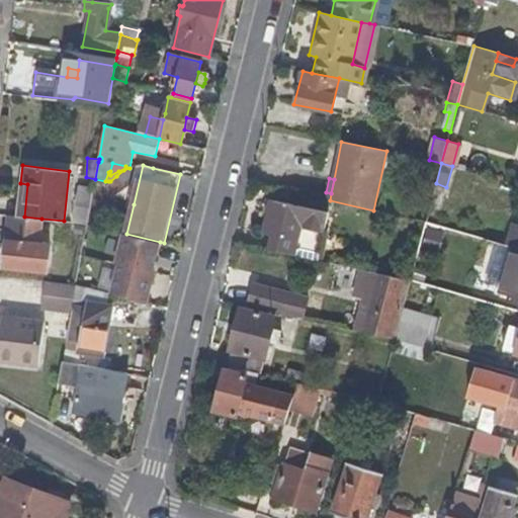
[(24,217),(27,184),(20,183),(16,216),(24,217)]
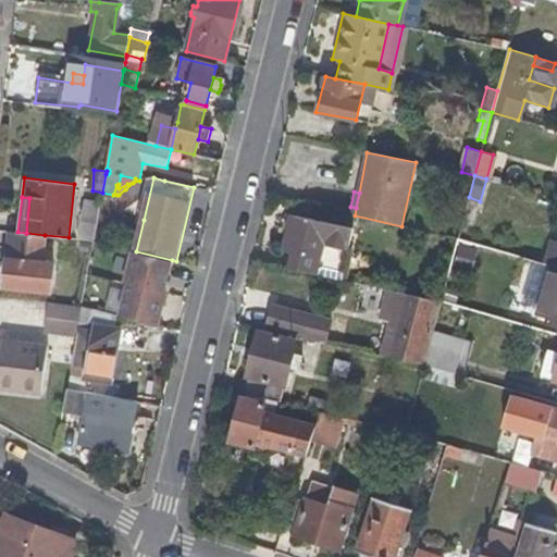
[(342,280),(351,227),(289,213),(282,249),(292,252),(288,268),(342,280)]
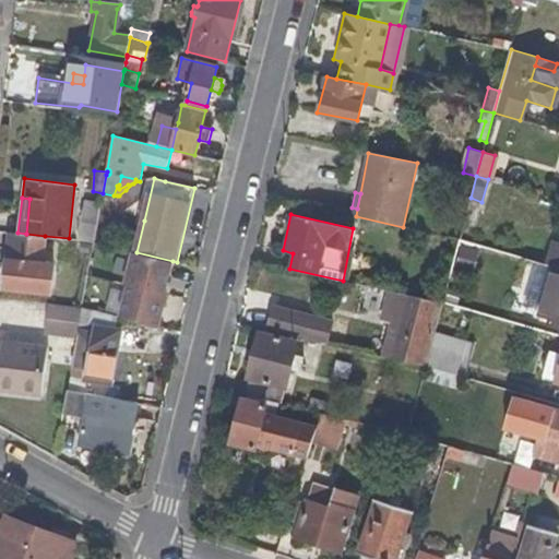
[(50,292),(55,264),(43,262),(42,260),(45,236),(26,234),(18,233),(10,233),(3,286),(35,290),(50,292)]
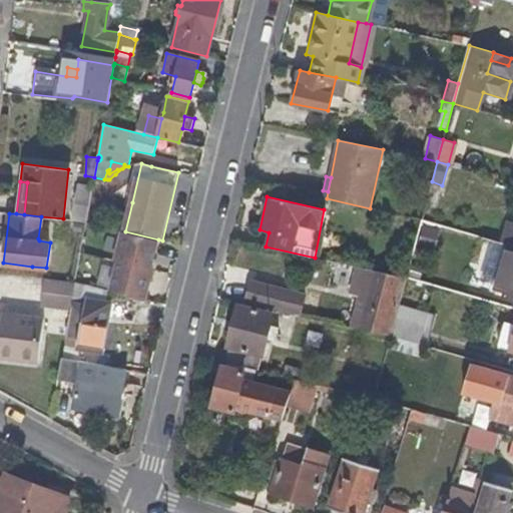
[(512,223),(504,221),(499,241),(508,245),(512,245),(512,223)]
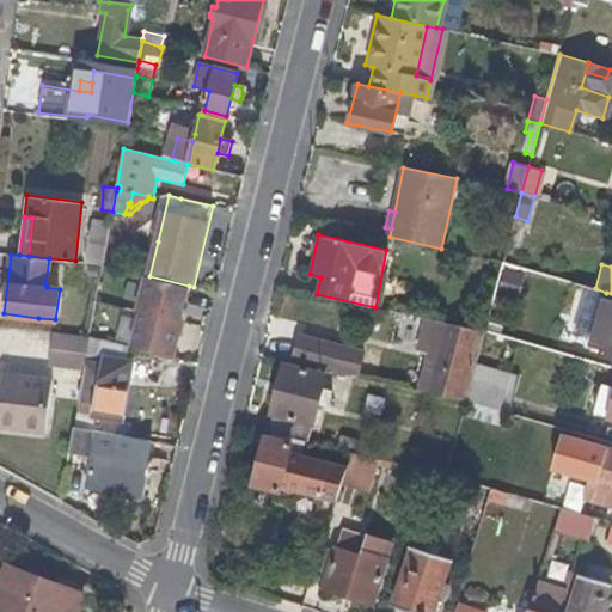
[(179,323),(189,286),(150,276),(147,276),(138,313),(140,314),(179,323)]
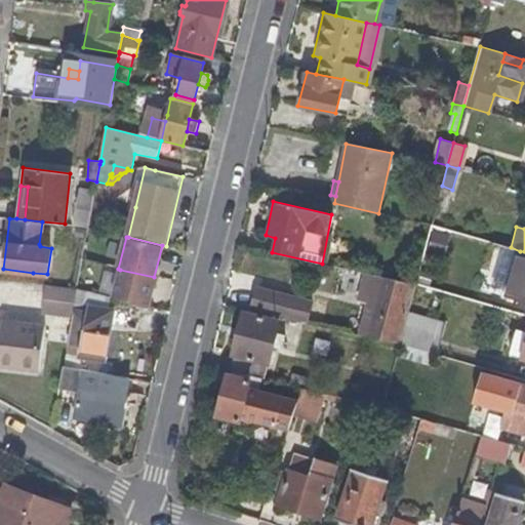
[(524,303),(524,251),(520,251),(508,297),(524,303)]
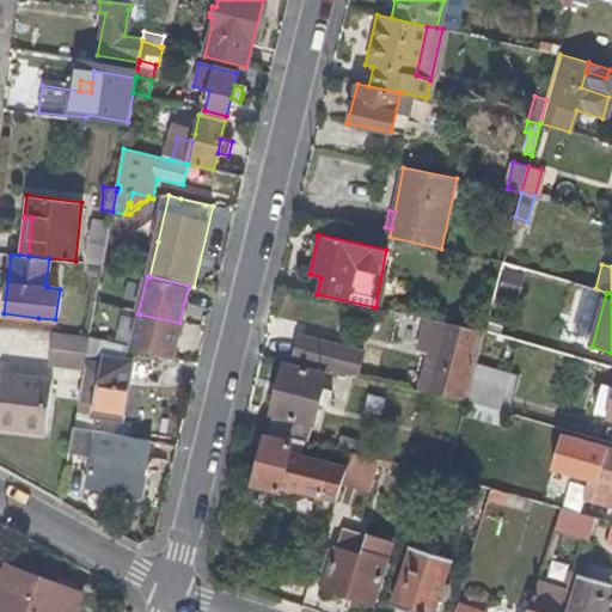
[(176,357),(184,324),(179,323),(140,314),(133,347),(176,357)]
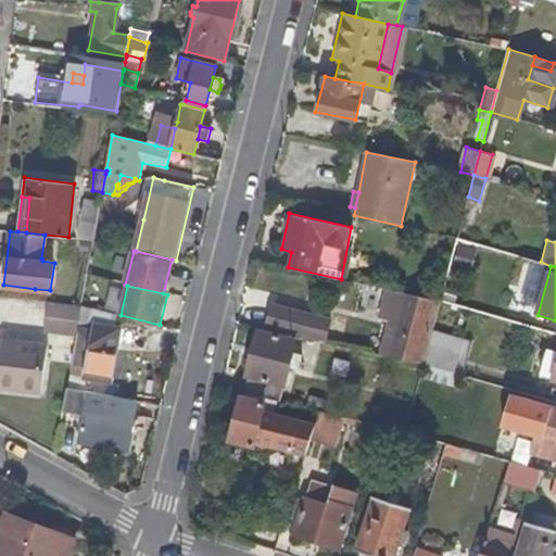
[(434,324),(440,300),(387,289),(380,316),(391,319),(384,348),(420,357),(428,324),(434,324)]
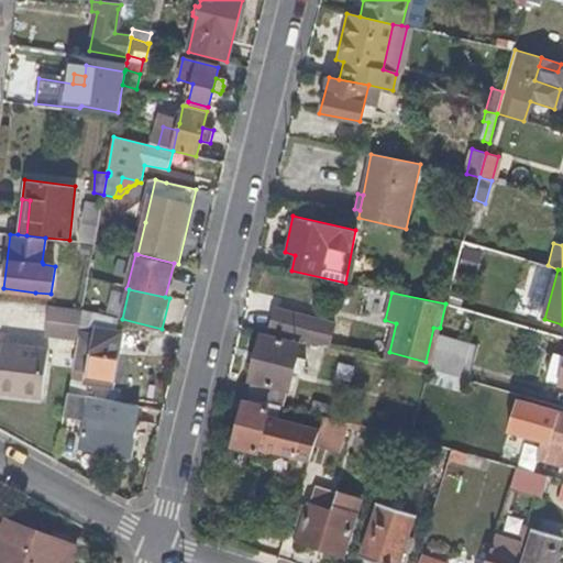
[(78,331),(83,310),(54,306),(52,335),(58,335),(72,338),(77,339),(78,331)]
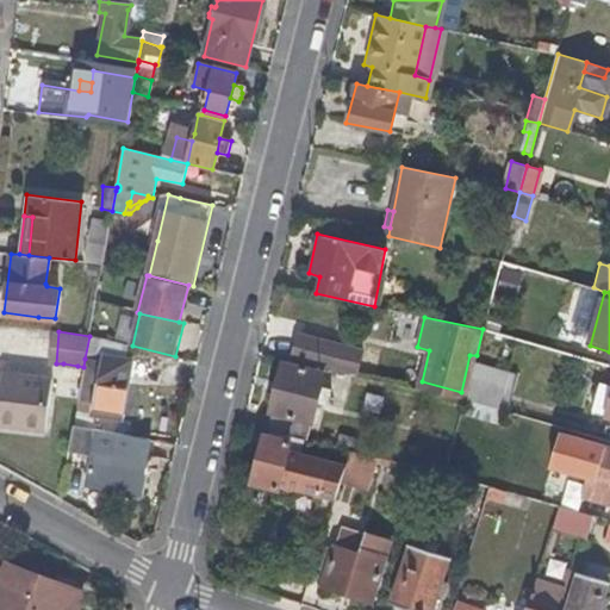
[(331,367),(337,343),(297,332),(290,356),(331,367)]
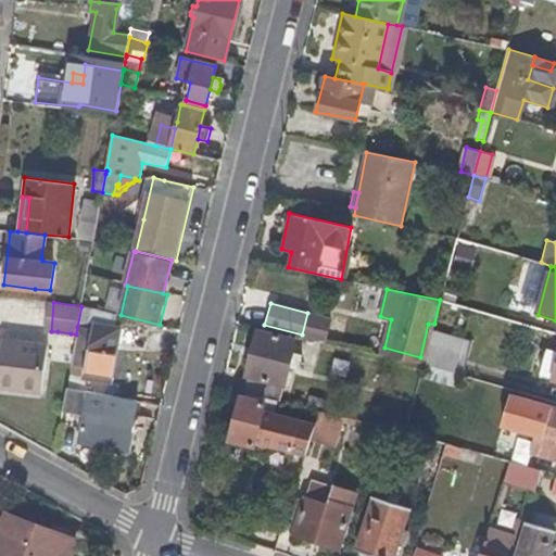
[(88,330),(92,308),(81,306),(77,327),(88,330)]
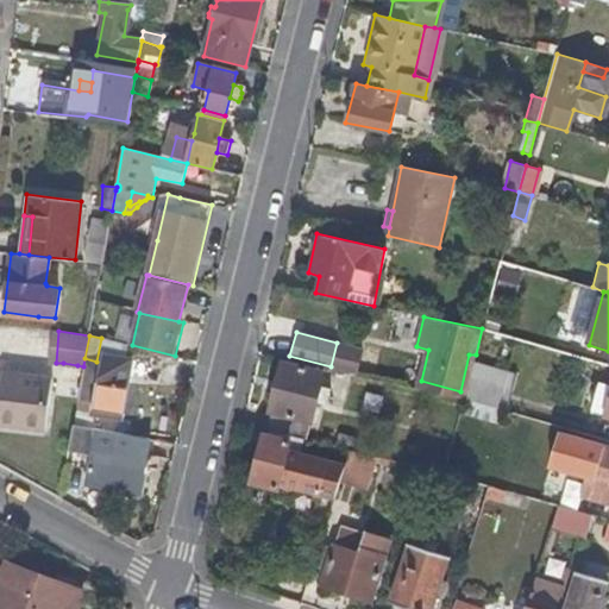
[(124,403),(131,370),(133,358),(104,353),(98,385),(96,391),(94,401),(92,412),(121,418),(123,410),(124,403)]
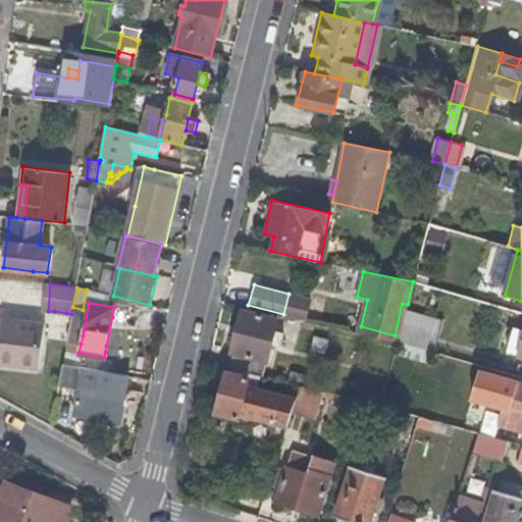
[(399,335),(403,322),(408,304),(402,304),(395,335),(399,335)]
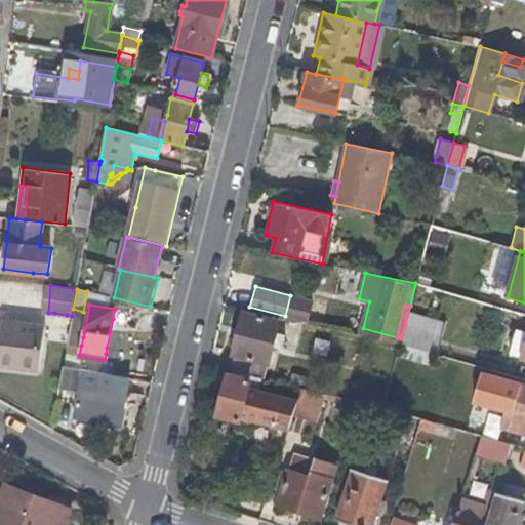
[(81,324),(83,312),(73,309),(72,316),(71,322),(81,324)]
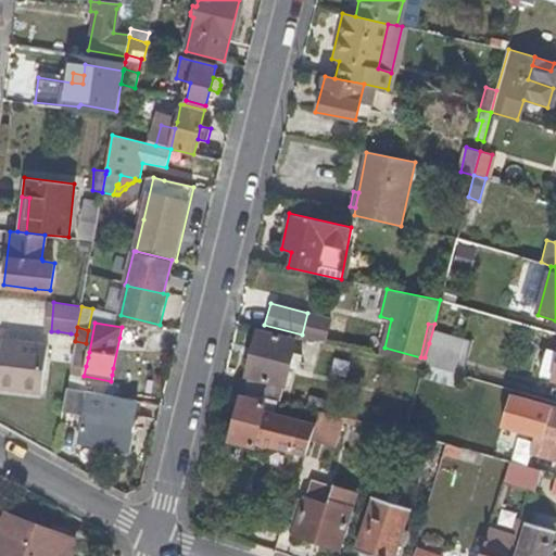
[(292,367),(294,358),(290,357),(293,342),(293,340),(257,330),(245,375),(248,376),(276,382),(282,384),(288,366),(292,367)]
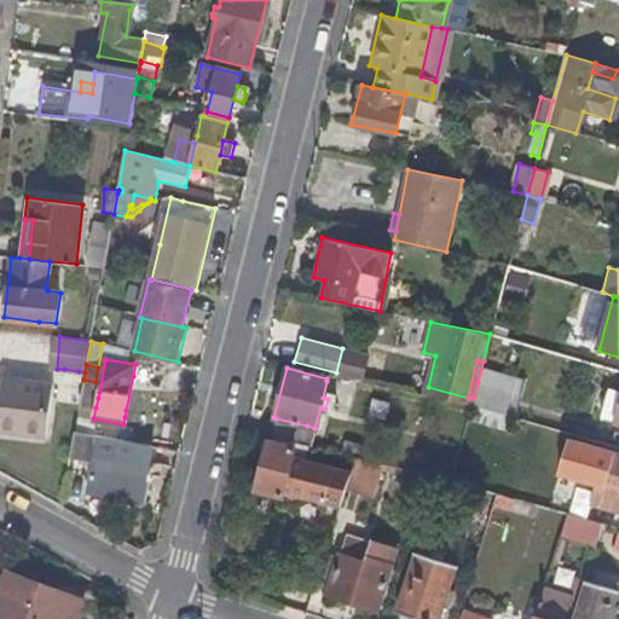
[(339,385),(341,376),(328,374),(327,379),(327,381),(339,385)]
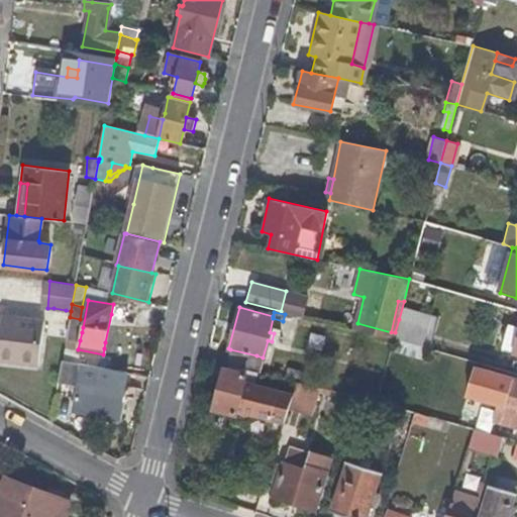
[(294,329),(297,317),(285,314),(283,321),(281,326),(294,329)]
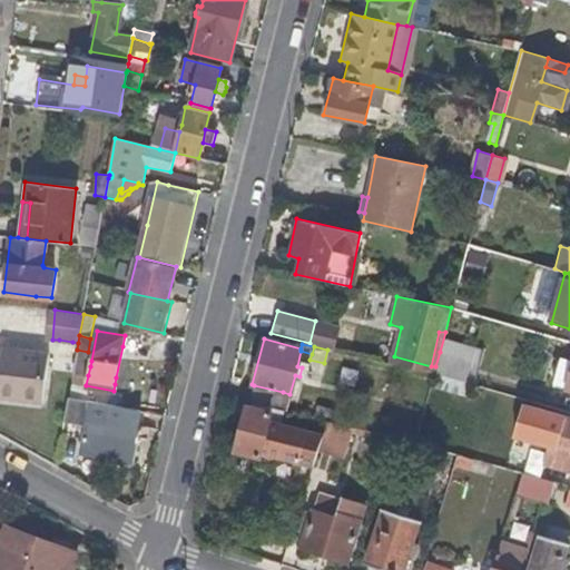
[(50,384),(52,355),(7,350),(7,359),(3,395),(3,397),(49,403),(50,384)]
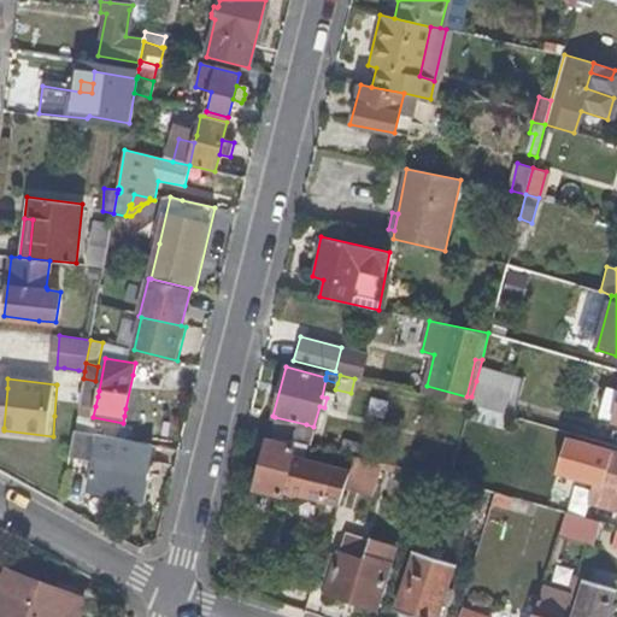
[(513,417),(519,394),(476,381),(471,397),(470,405),(475,406),(513,417)]
